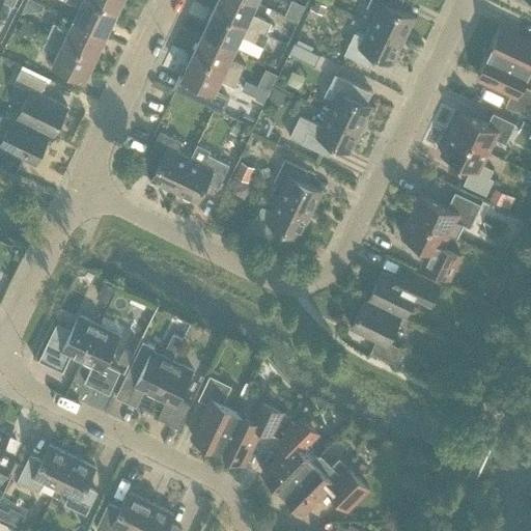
[(64,0),(79,7),(74,19),(105,34),(116,11),(92,0),(64,0)]
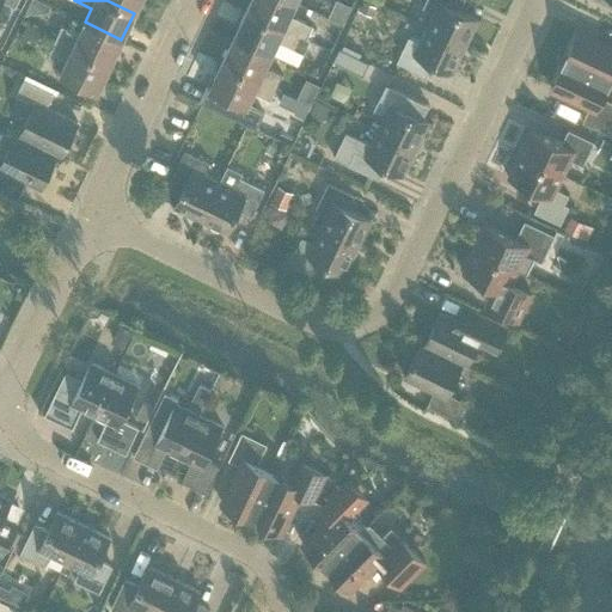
[(106,0),(134,13),(140,0),(106,0)]
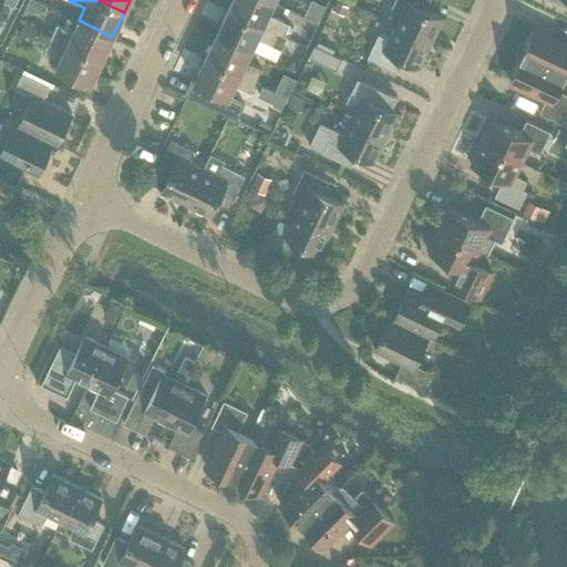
[(270,0),(232,0),(228,10),(278,33),(284,21),(268,13),(274,1),(270,0)]
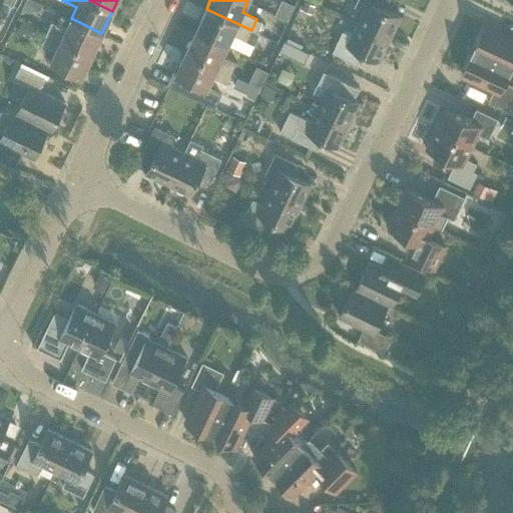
[(364,10),(358,23),(390,38),(400,16),(385,9),(388,0),(357,0),(354,6),(364,10)]
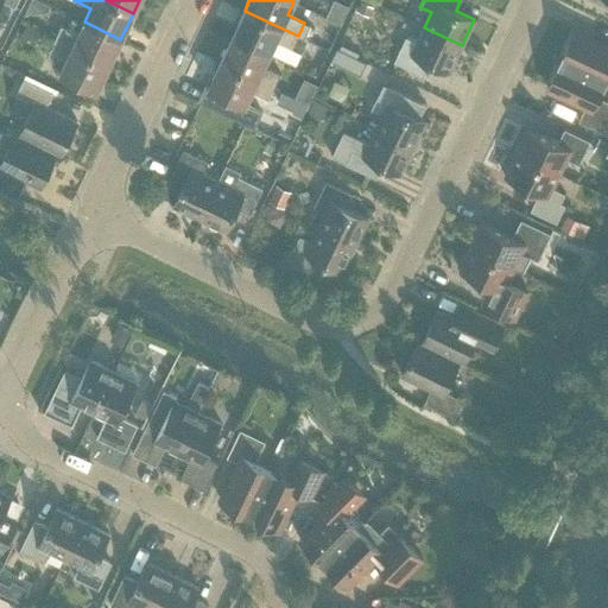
[(245,11),(233,36),(268,54),(276,40),(301,52),(306,39),(298,36),(245,11)]
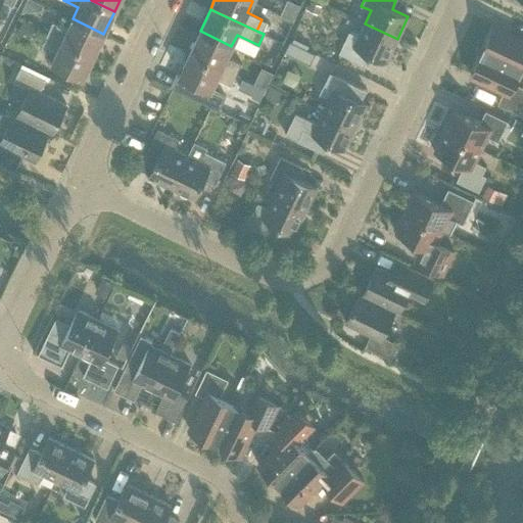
[(52,22),(47,34),(93,55),(103,34),(73,18),(67,30),(52,22)]
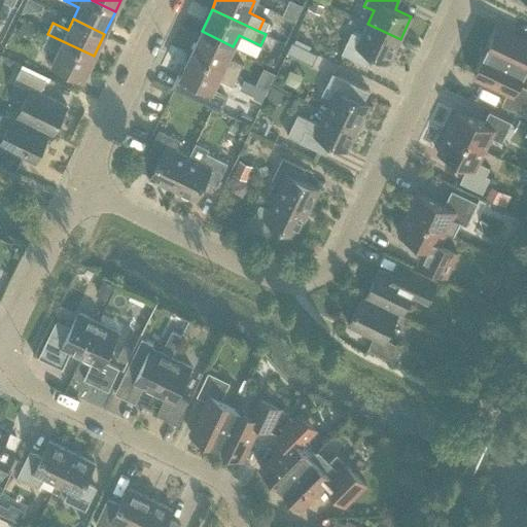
[(389,62),(400,39),(367,24),(361,36),(352,32),(341,54),(363,64),(370,53),(389,62)]
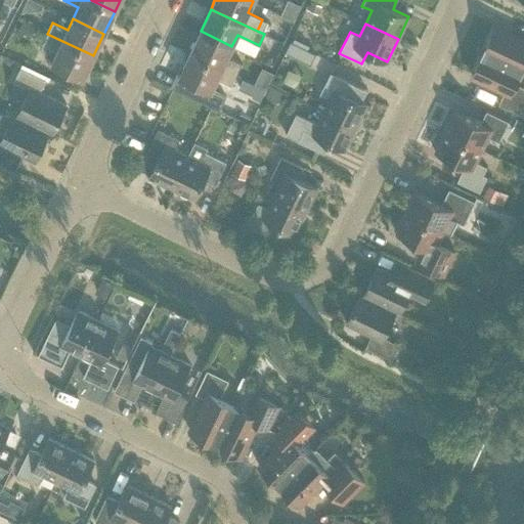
[(523,40),(494,26),(483,50),(523,70),(523,66),(523,40)]
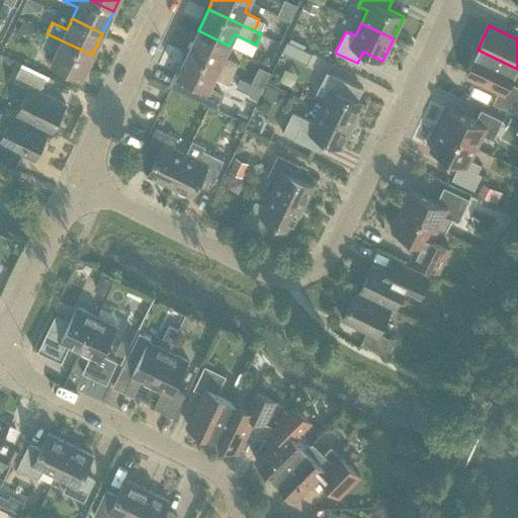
[(198,30),(187,53),(234,74),(239,64),(224,57),(229,46),(198,30)]
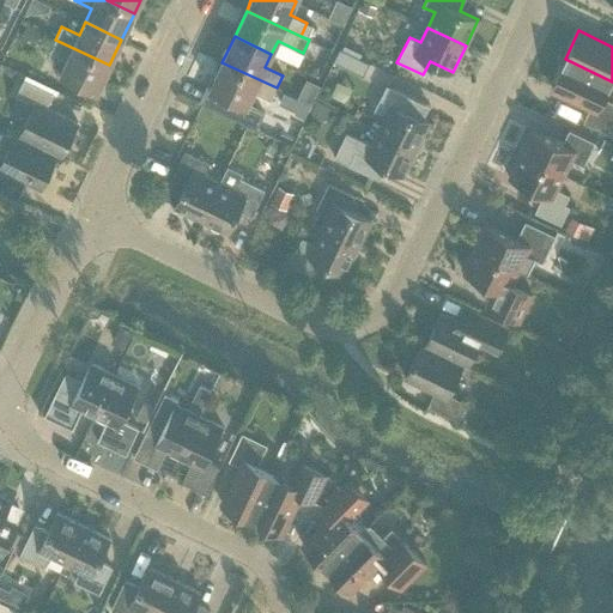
[(97,91),(109,65),(55,40),(49,52),(67,60),(60,73),(97,91)]
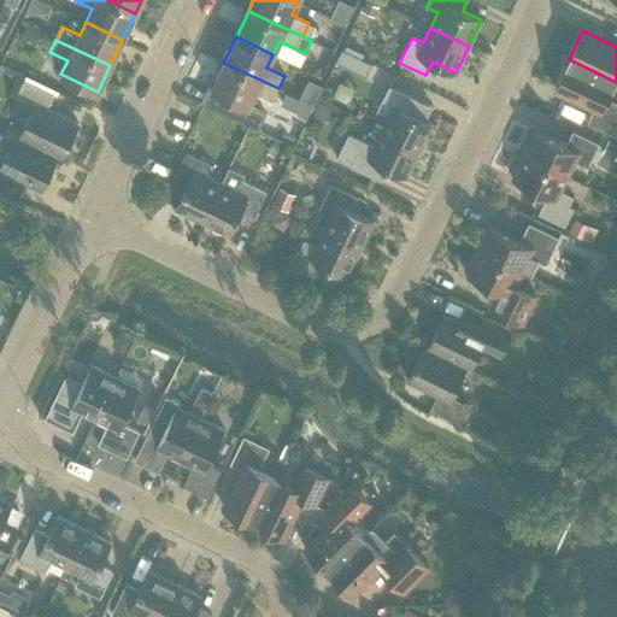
[(372,63),(341,48),(335,62),(366,76),(372,63)]
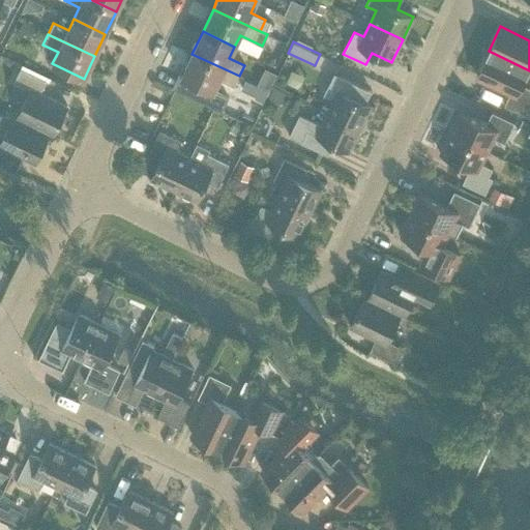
[(529,88),(522,85),(529,70),(489,51),(476,76),(510,92),(504,106),(528,117),(529,113),(529,88)]
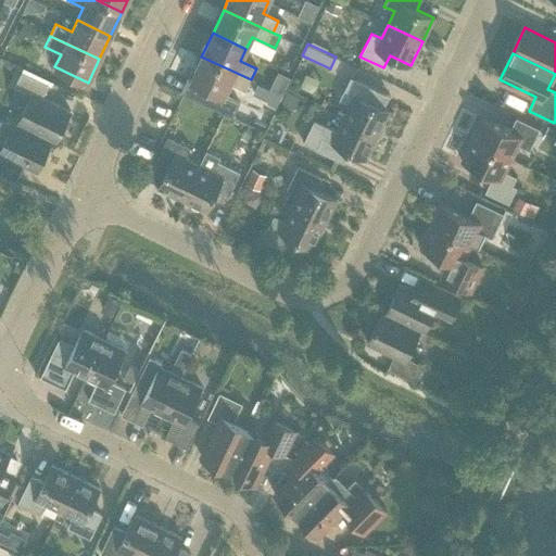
[(244,91),(251,79),(201,57),(190,80),(224,97),(229,84),(244,91)]
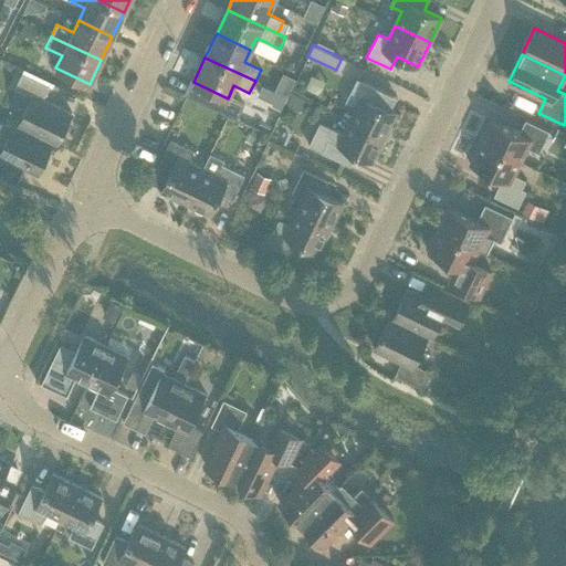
[(31,96),(18,126),(52,142),(53,140),(58,143),(71,113),(43,100),(50,86),(22,73),(14,88),(31,96)]
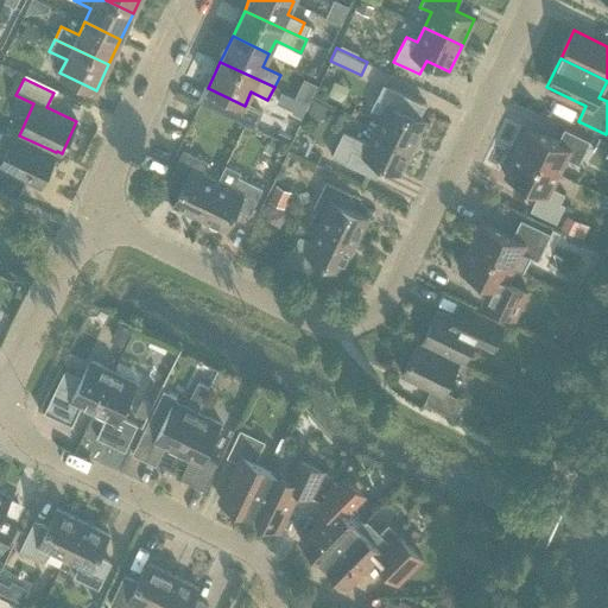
[(304,78),(296,96),(309,102),(317,84),(304,78)]
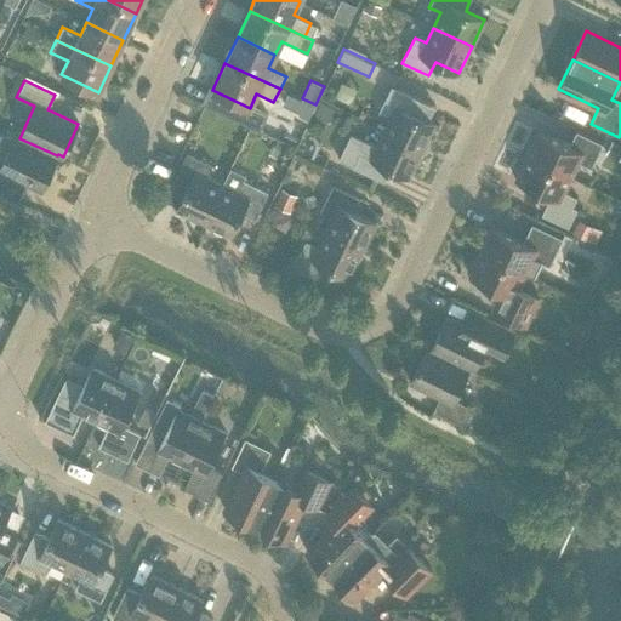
[(389,117),(382,131),(422,151),(434,124),(416,114),(422,101),(391,86),(379,112),(389,117)]
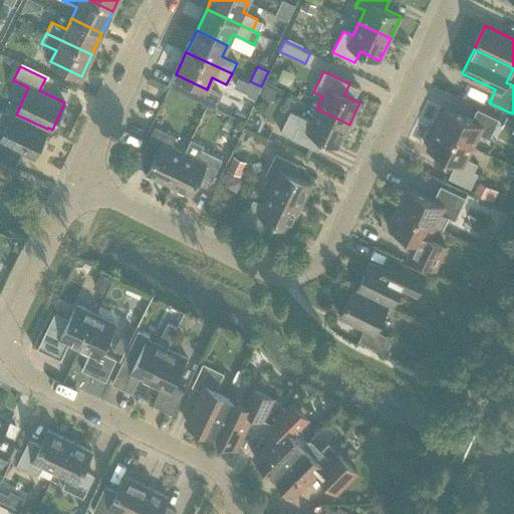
[(252,84),(246,94),(255,98),(260,88),(252,84)]
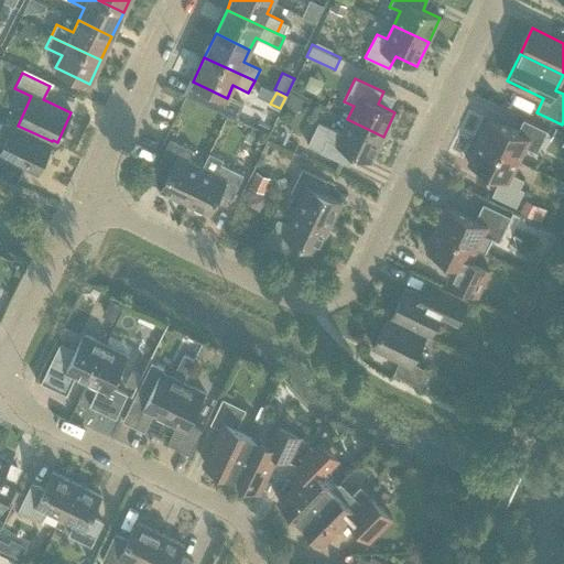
[(249,108),(242,122),(268,133),(274,119),(249,108)]
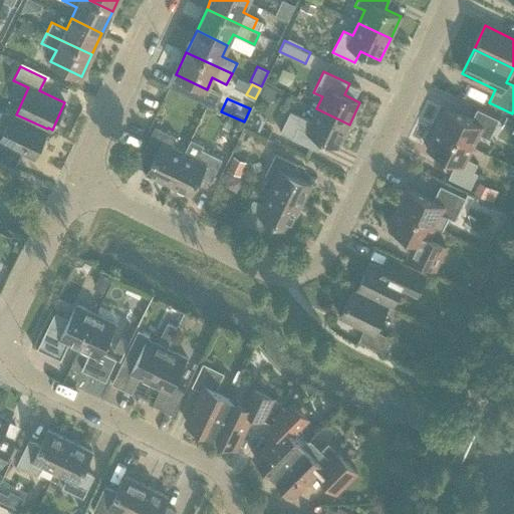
[(338,147),(349,124),(316,108),(311,120),(290,110),(280,133),(317,151),(322,139),(338,147)]
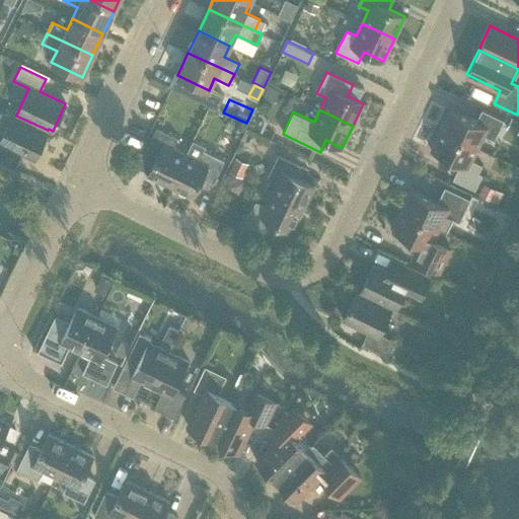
[(450,109),(440,130),(477,148),(484,135),(494,140),(504,120),(482,109),(475,122),(450,109)]
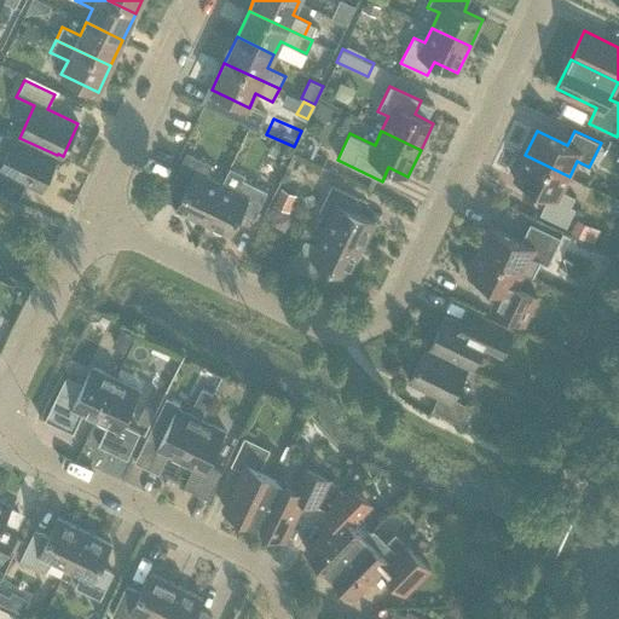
[(57,157),(57,155),(19,138),(18,139),(6,133),(0,134),(0,187),(4,190),(11,175),(41,190),(57,157)]
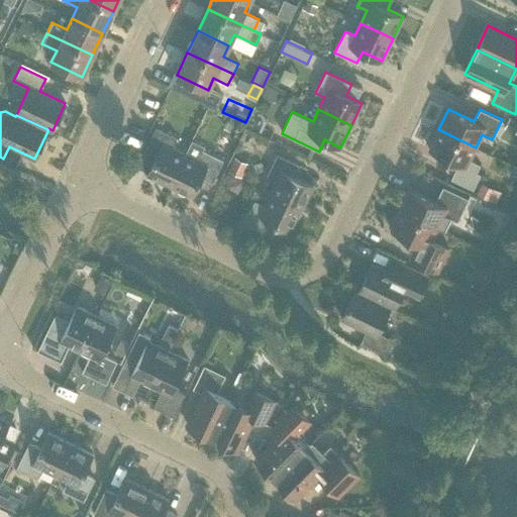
[(146,175),(169,185),(185,152),(172,146),(177,137),(156,127),(144,149),(157,154),(146,175)]
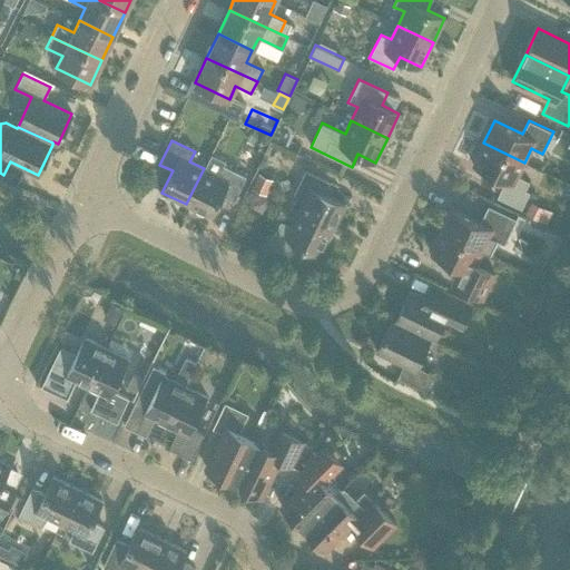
[(518,176),(524,163),(483,143),(472,165),(505,180),(498,197),(521,208),(529,192),(526,189),(530,182),(518,176)]
